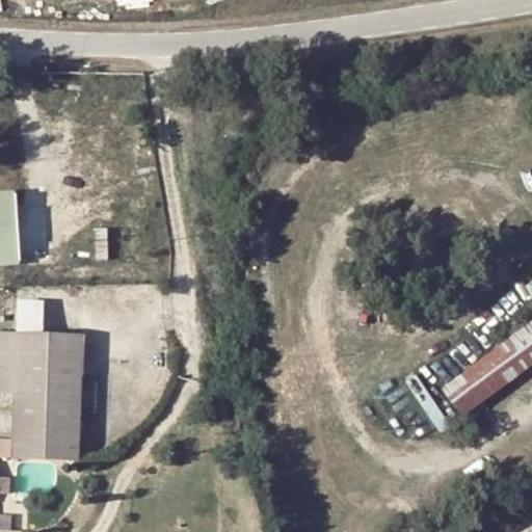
[(0,219),(18,218),(16,188),(0,189),(0,219)]
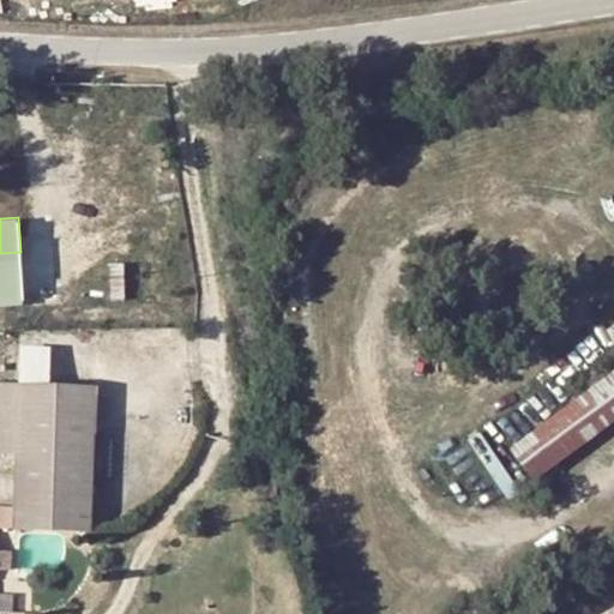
[(0,301),(24,301),(20,252),(0,253),(0,301)]
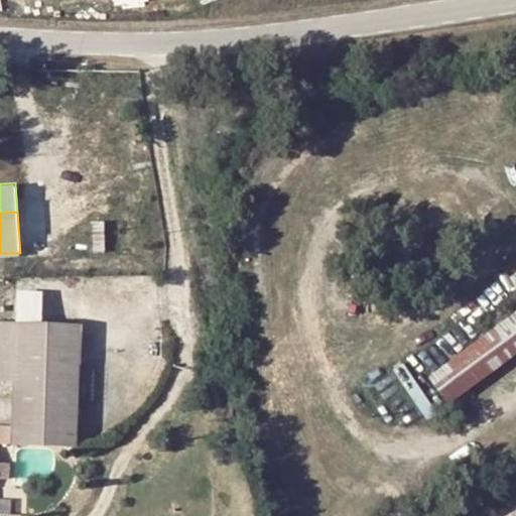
[(14,321),(42,324),(44,291),(15,289),(13,321),(14,321)]
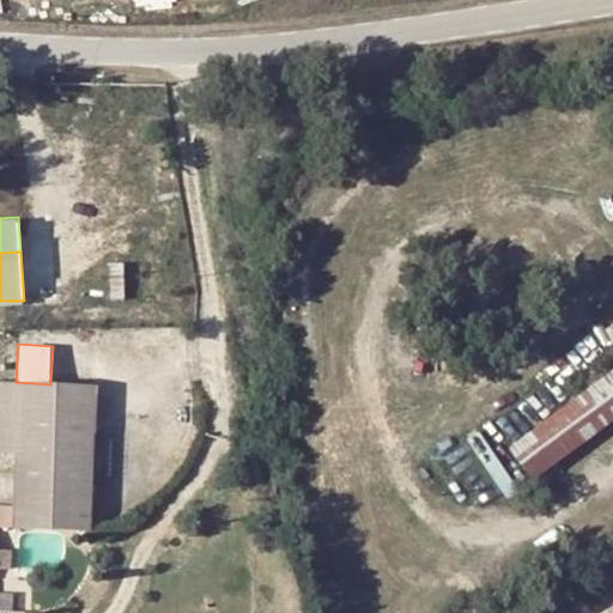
[(612,369),(507,441),(530,477),(612,422),(612,369)]
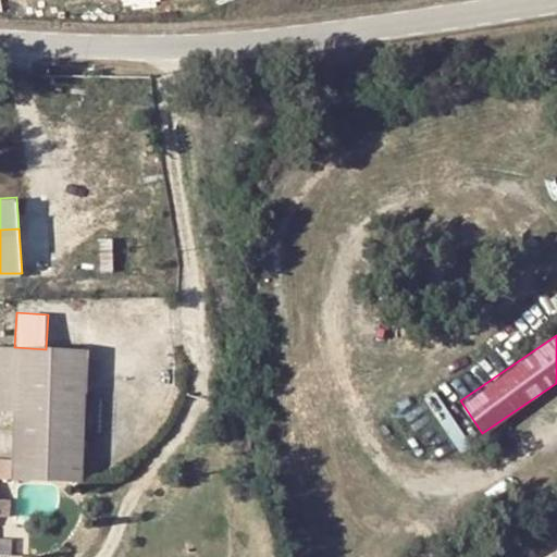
[(0,412),(12,413),(15,347),(14,347),(0,346),(0,412)]
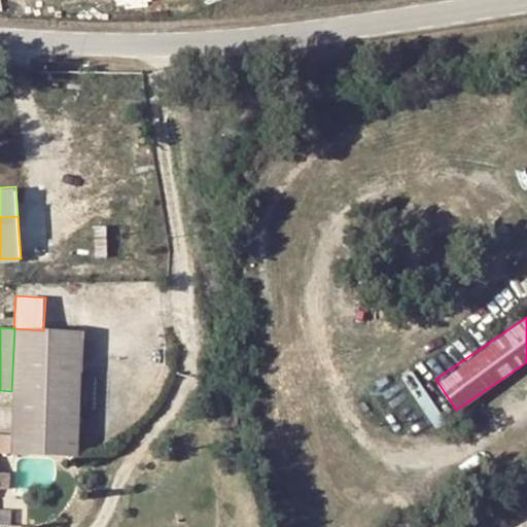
[(43,330),(14,328),(11,391),(11,428),(30,428),(56,447),(57,456),(72,457),(78,331),(43,330)]
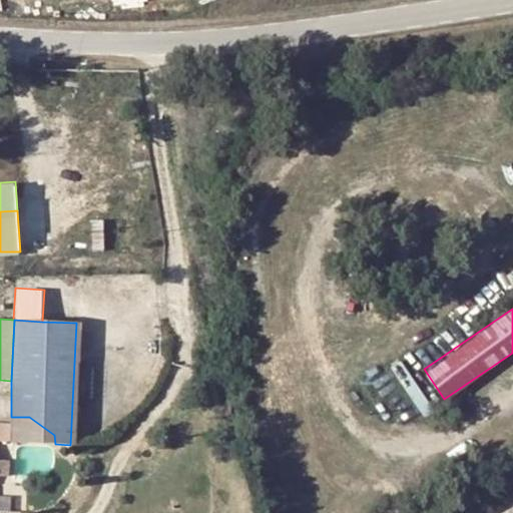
[(0,434),(10,434),(11,417),(0,416),(0,434)]
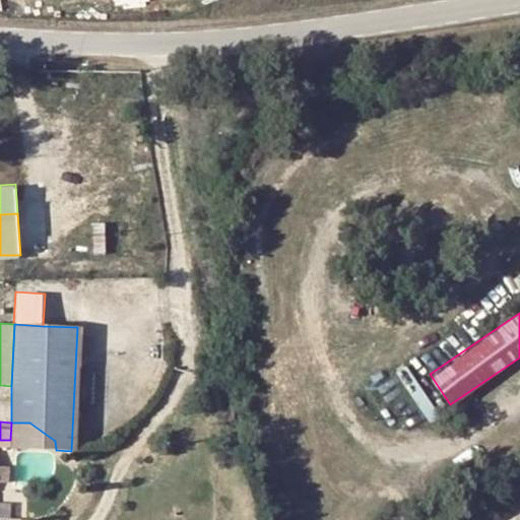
[(56,450),(55,441),(29,423),(11,423),(10,440),(10,448),(56,450)]
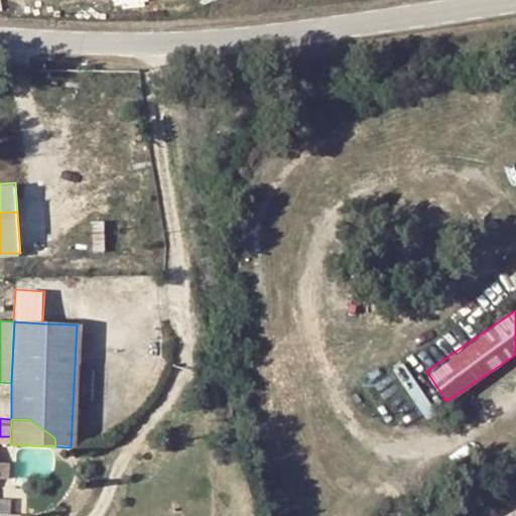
[(0,480),(7,481),(9,457),(0,456),(0,480)]
